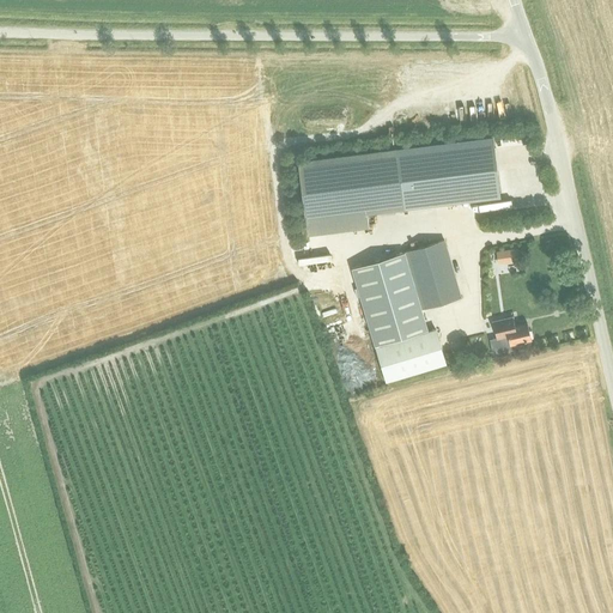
[(307,220),(405,208),(499,196),(492,137),(299,161),(307,220)]
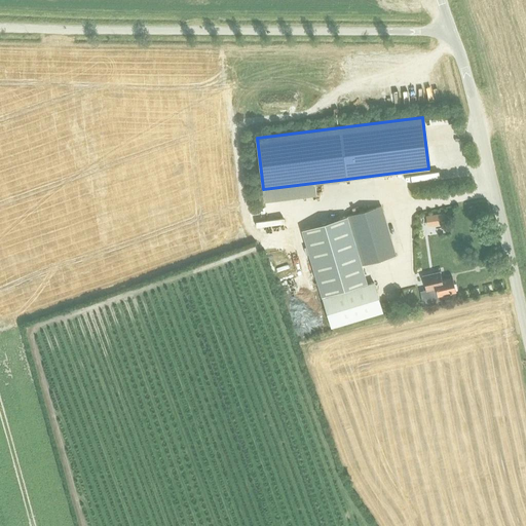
[(347,268),(348,269),(362,265),(396,255),(381,205),(332,221),(346,268),(347,268)]
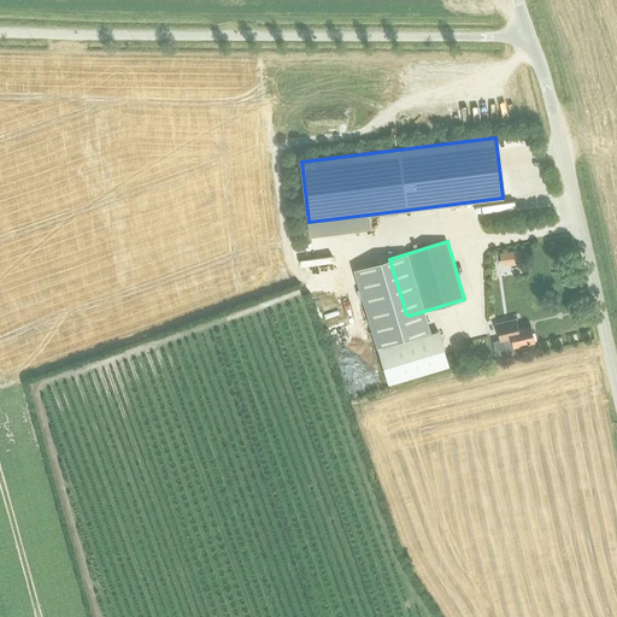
[(521,250),(513,251),(515,263),(523,262),(521,250)]
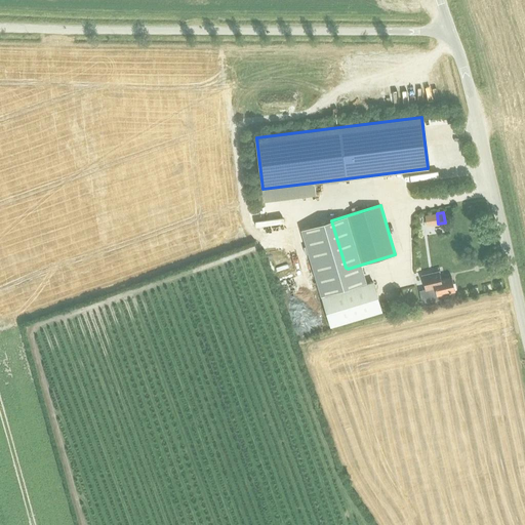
[(366,283),(361,265),(348,269),(347,268),(346,268),(331,220),(300,229),(329,327),(342,323),(381,311),(372,281),(366,283)]
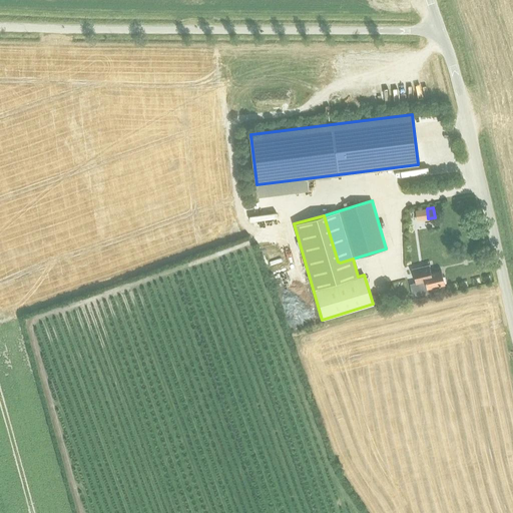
[(429,265),(412,269),(415,283),(411,284),(413,295),(434,290),(434,287),(444,284),(441,271),(431,273),(429,265)]
